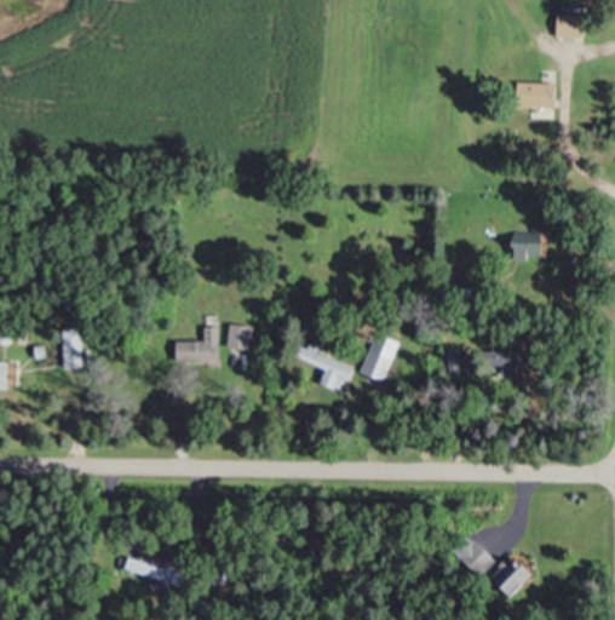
[(585,35),(585,13),(556,13),(556,35),(585,35)]
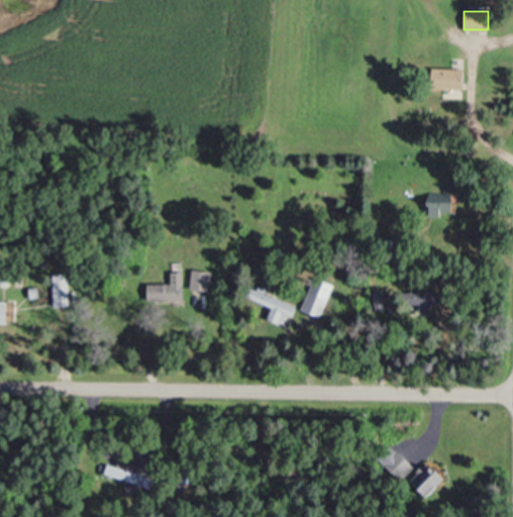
[(465,69),(431,69),(431,88),(465,88),(465,69)]
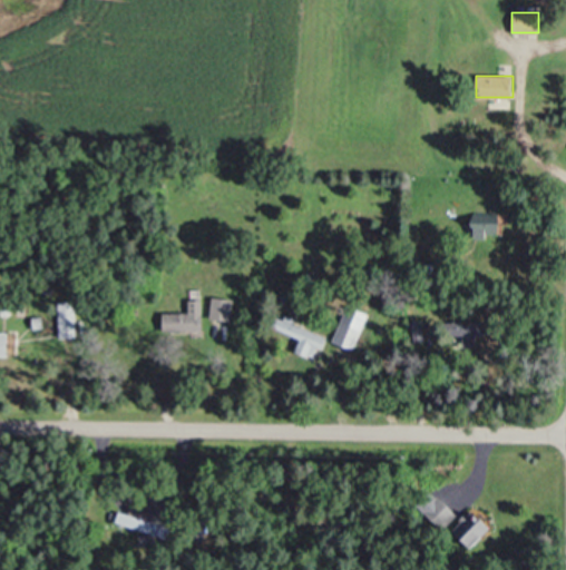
[(211,321),(232,321),(232,298),(211,298),(211,321)]
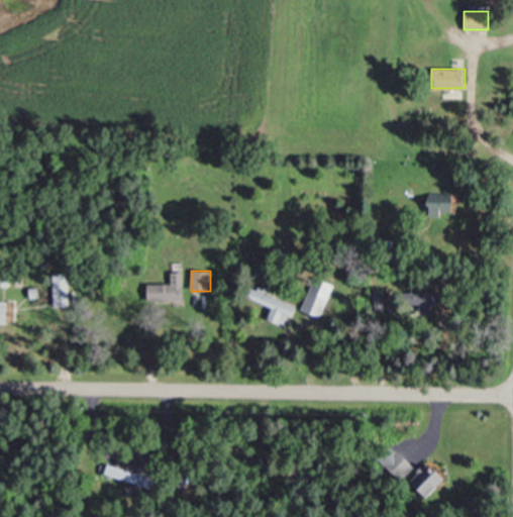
[(183,301),(183,272),(171,272),(171,284),(147,284),(147,301),(183,301)]
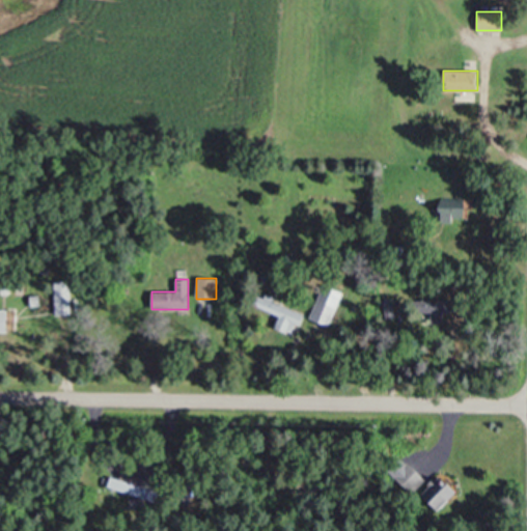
[(70,314),(70,281),(53,281),(53,314),(70,314)]
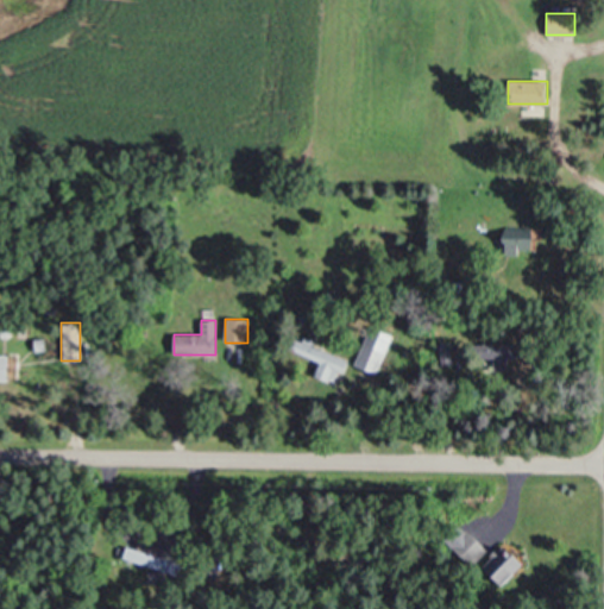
[(353,366),(375,376),(391,336),(371,327),(353,366)]
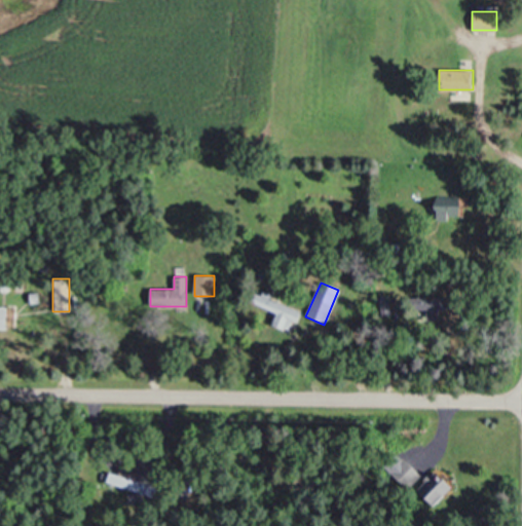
[(300,310),(253,291),(248,303),(276,314),(272,325),(292,332),(300,310)]
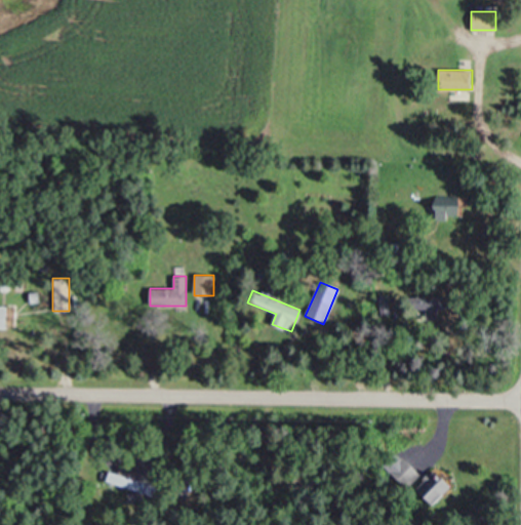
[(152,497),(156,486),(137,480),(139,474),(120,468),(118,473),(109,470),(105,483),(152,497)]
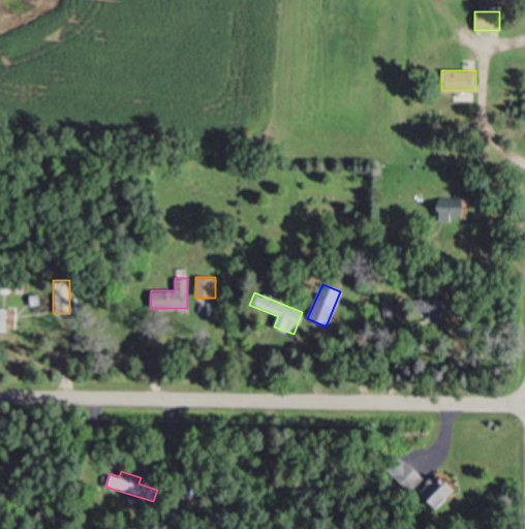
[(438,472),(421,490),(438,507),(456,490),(438,472)]
